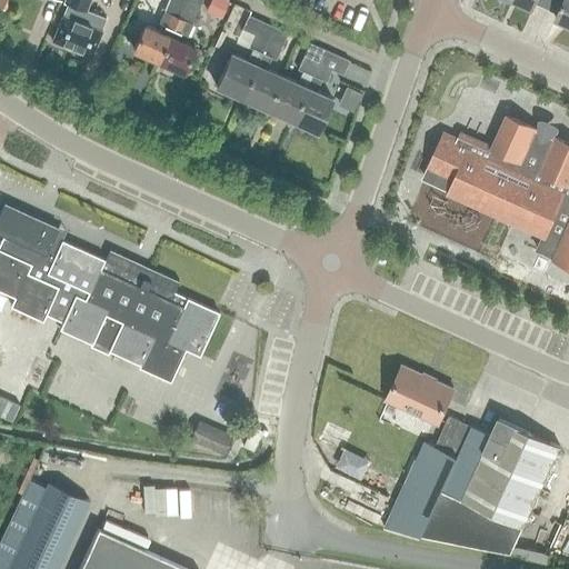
[(10,0),(0,0),(0,8),(7,11),(10,0)]
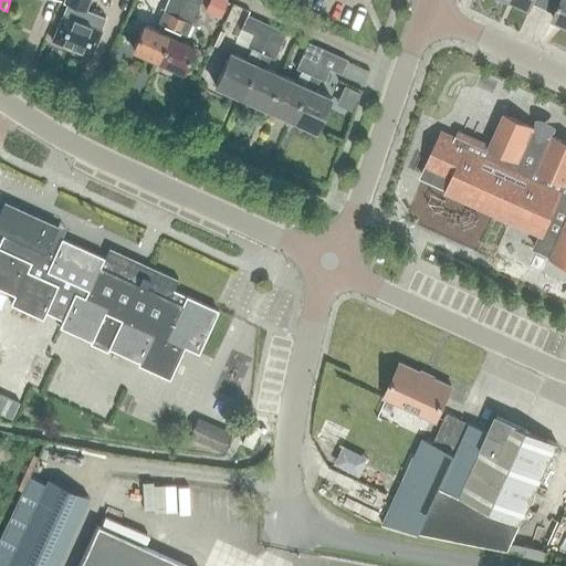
[(101,31),(105,18),(85,10),(88,0),(64,0),(64,2),(66,3),(51,41),(91,56),(101,31)]
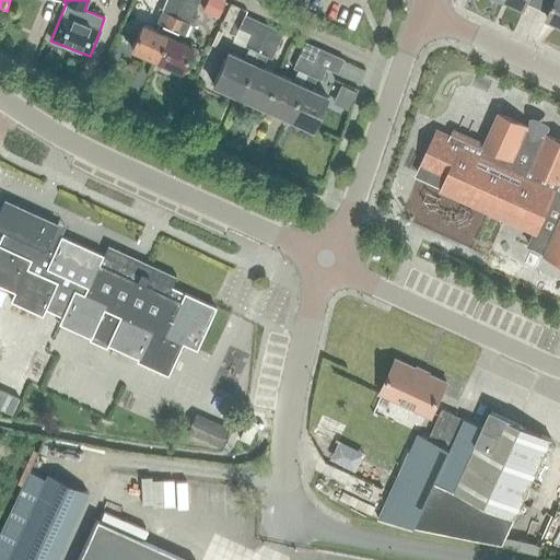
[(156,60),(183,0),(165,0),(161,11),(165,13),(160,25),(159,25),(156,31),(142,24),(131,49),(156,60)]
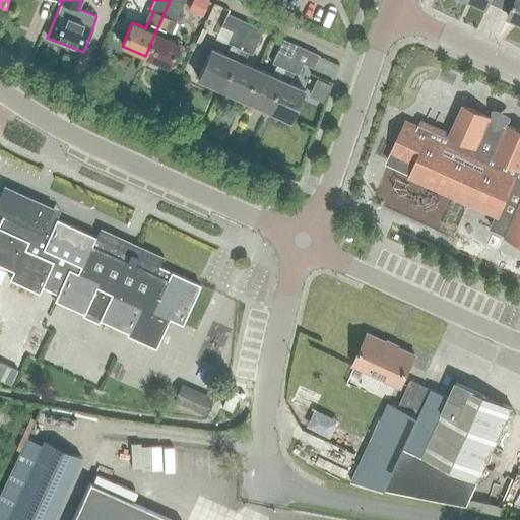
[(176,22),(185,0),(170,0),(145,56),(168,66),(178,43),(160,36),(163,29),(167,31),(172,20),(176,22)]
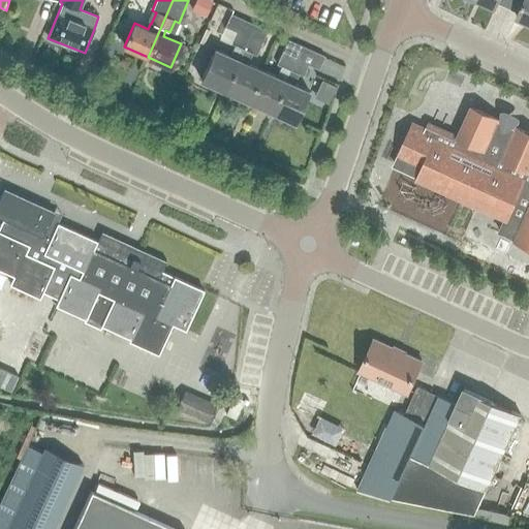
[(211,0),(210,0),(194,0),(190,10),(204,17),(211,0)]
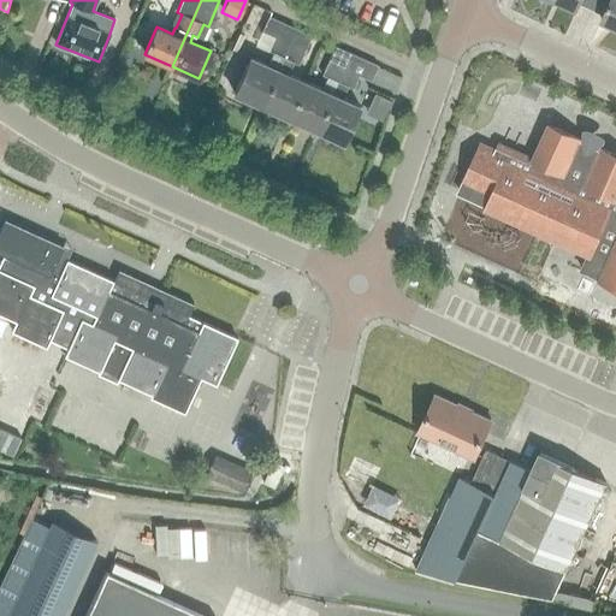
[(615,0),(609,0),(600,21),(615,27),(615,0)]
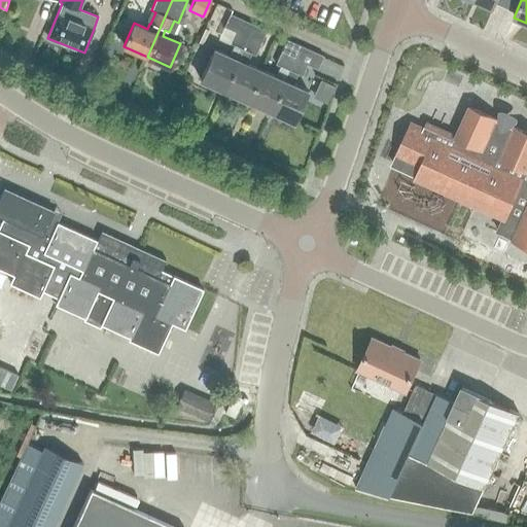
[(249,35),(253,25),(231,14),(224,28),(235,32),(230,43),(234,45),(229,57),(214,49),(200,80),(223,91),(243,49),(242,49),(249,35)]
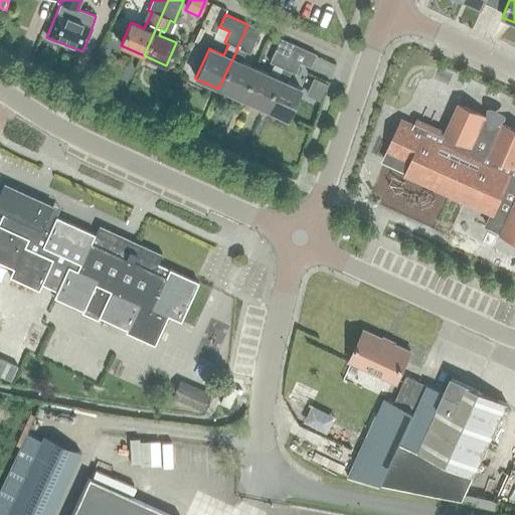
[(241,99),(254,68),(240,62),(244,52),(249,54),(261,30),(247,24),(243,34),(236,48),(237,48),(218,89),(241,99)]
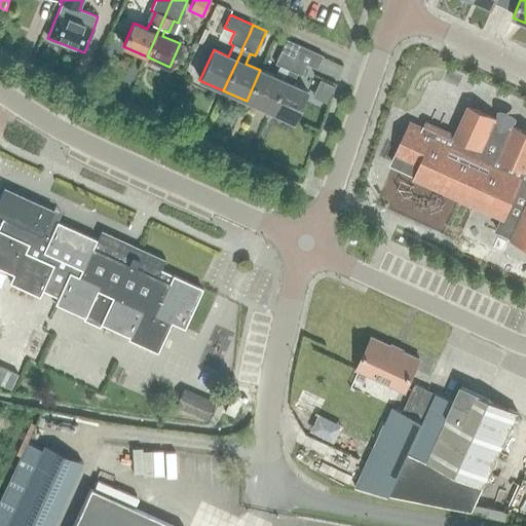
[(295,55),(299,46),(287,40),(274,65),(279,67),(274,77),(260,70),(247,101),(269,111),(288,70),(294,55),(295,55)]
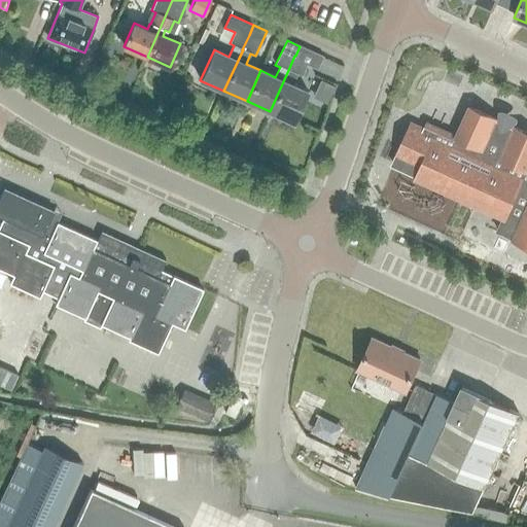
[(317,70),(323,57),(300,46),(295,56),(294,56),(288,70),(270,111),(293,123),(308,92),(292,84),(297,74),(302,76),(307,65),(317,70)]
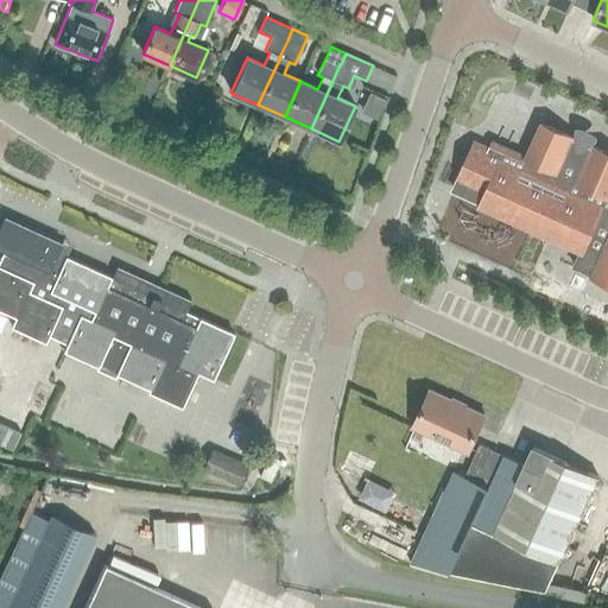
[(607,153),(588,145),(587,146),(576,141),(577,140),(542,124),(526,158),(493,143),(489,150),(474,144),(453,191),(481,204),(581,249),(574,266),(593,276),(593,277),(607,283),(607,153)]
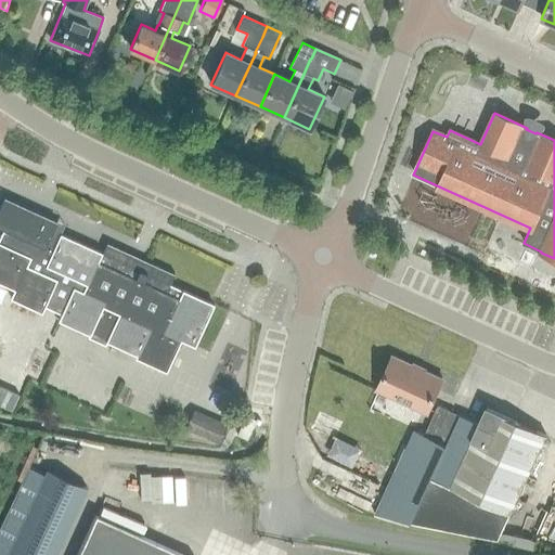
[(214,305),(170,285),(175,274),(151,263),(145,274),(53,231),(56,222),(3,197),(0,205),(0,229),(3,231),(0,236),(0,283),(14,289),(10,298),(41,312),(44,306),(62,313),(59,321),(89,335),(91,331),(107,338),(106,341),(137,355),(136,358),(166,372),(180,340),(194,347),(214,305)]
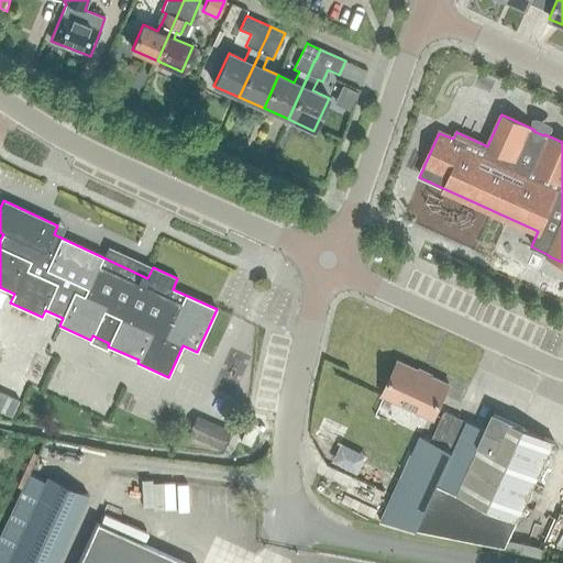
[(432,419),(449,384),(399,361),(383,396),(432,419)]
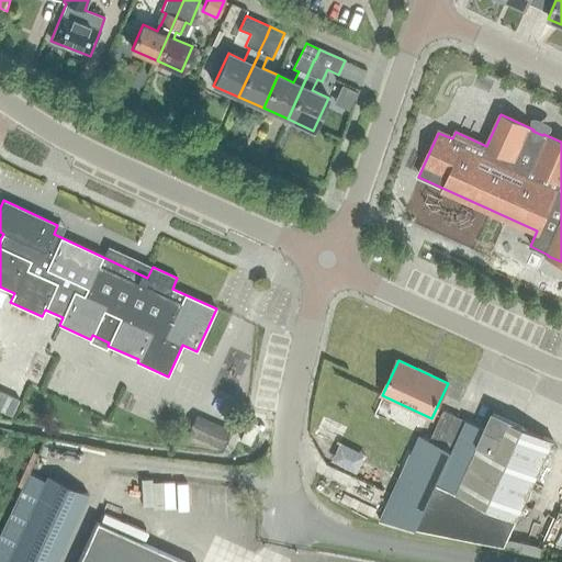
[(0,391),(0,412),(11,417),(19,401),(0,391)]
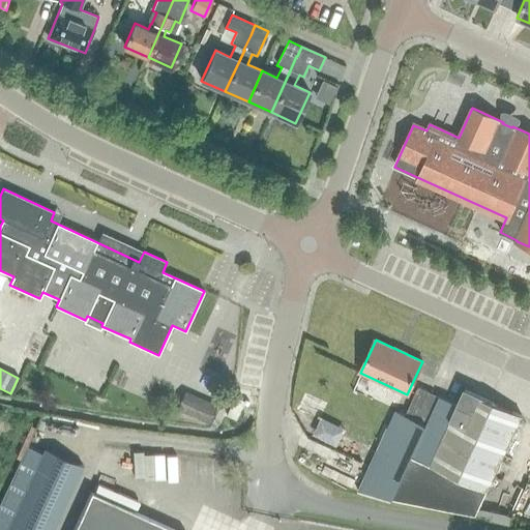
[(418,387),(406,415),(427,424),(439,396),(418,387)]
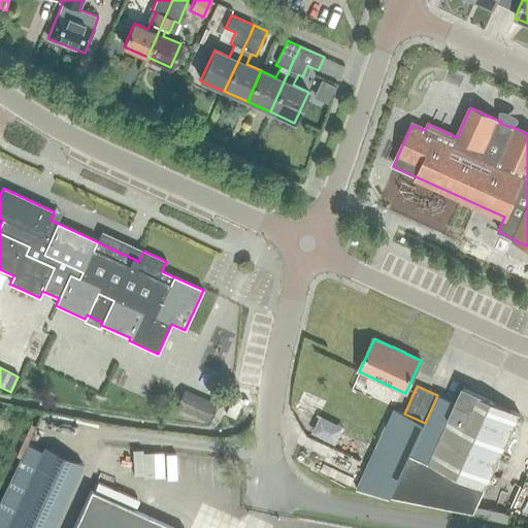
[(463,388),(456,403),(430,463),(486,489),(520,415),(463,388)]
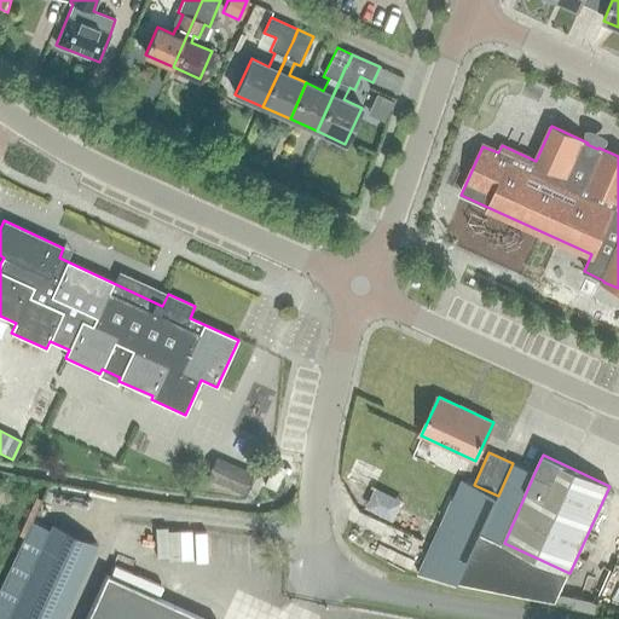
[(253,473),(214,456),(204,478),(243,495),(253,473)]
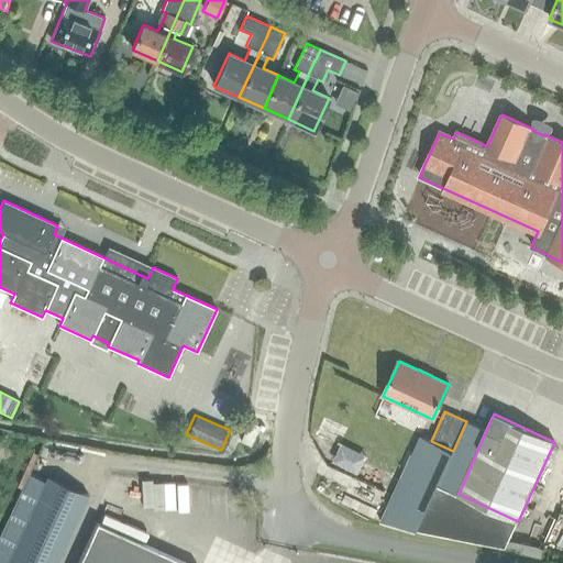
[(250,421),(240,441),(250,445),(260,427),(250,421)]
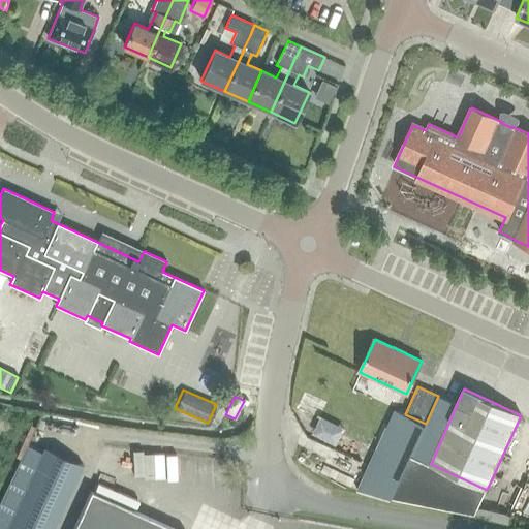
[(426,424),(411,455),(431,464),(457,404),(438,396),(426,424)]
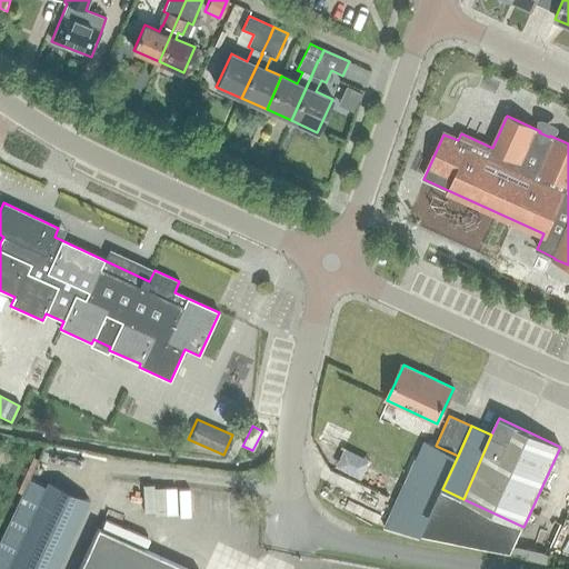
[(417,456),(385,528),(421,535),(442,489),(458,456),(436,446),(425,440),(422,445),(417,456)]
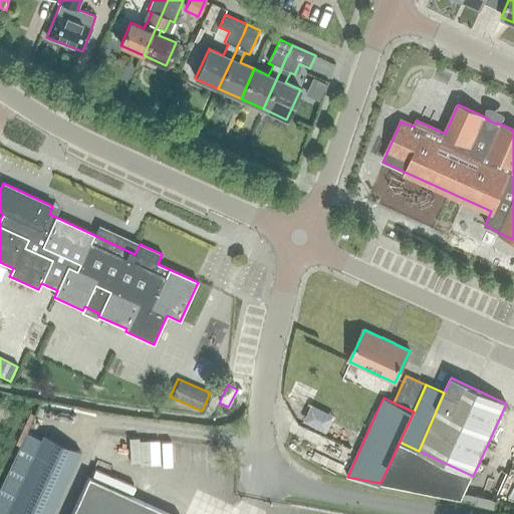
[(27,433),(0,490),(0,512),(3,513),(51,513),(80,453),(43,436),(41,440),(27,433)]
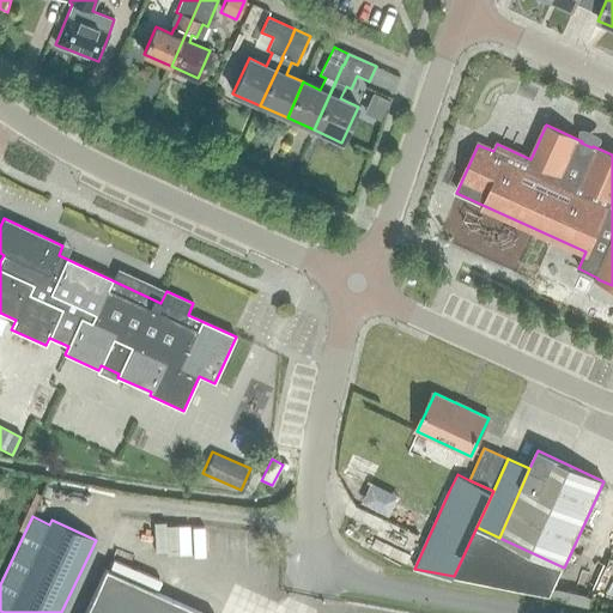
[(477,527),(454,576),(551,596),(564,568),(499,538),(477,527)]
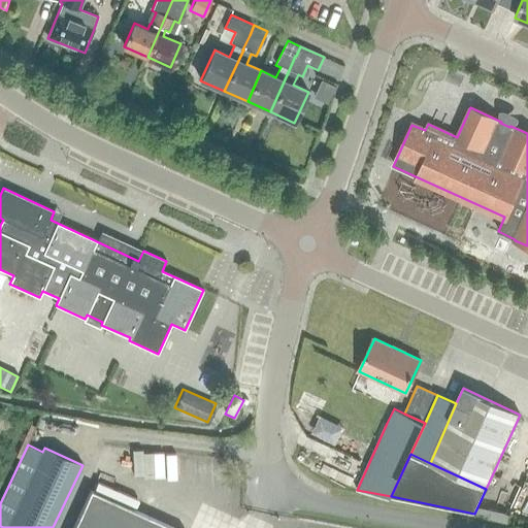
[(173,527),(91,491),(73,527),(173,527)]
